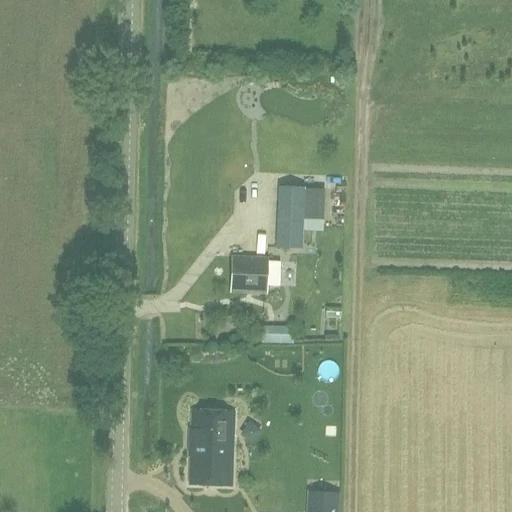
[(304,188),(278,188),(276,247),(302,248),(304,188)]
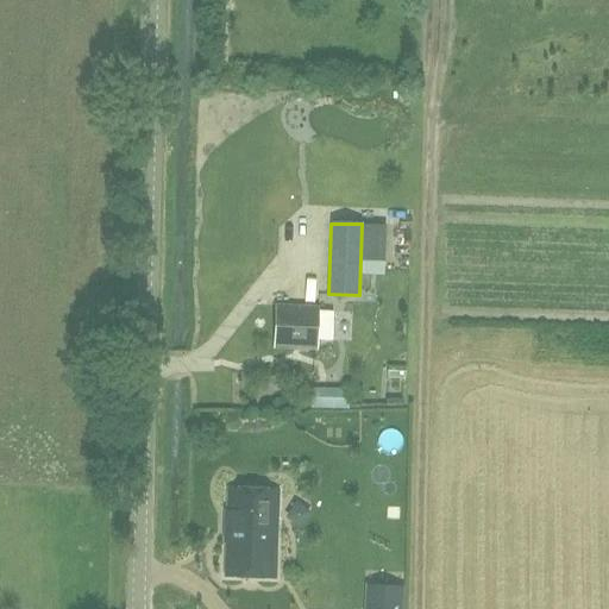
[(318,309),(276,308),(275,351),(316,352),(318,309)]
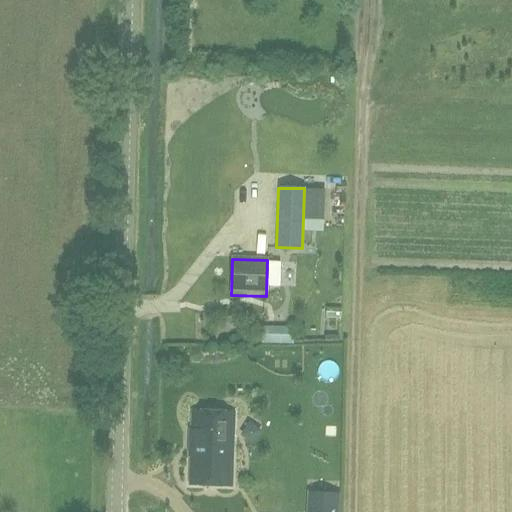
[(270,325),(271,340),(298,339),(298,324),(270,325)]
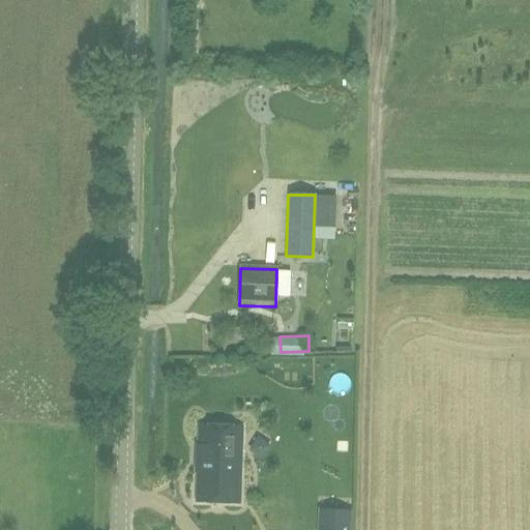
[(240,504),(241,428),(198,427),(197,503),(240,504)]
